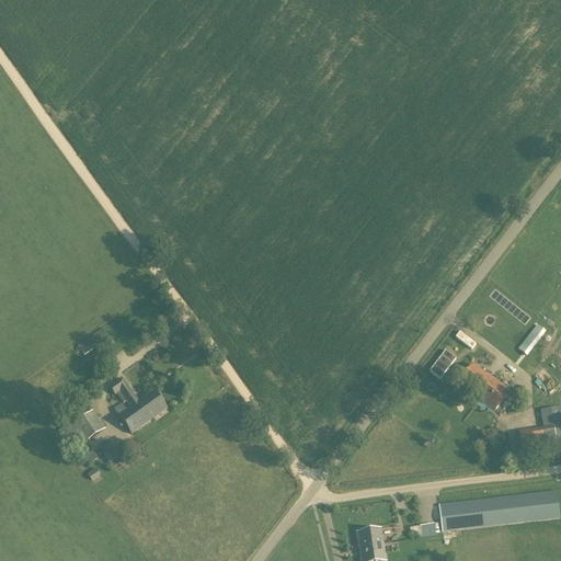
[(560,325),(560,316),(552,309),(518,351),(525,356),(544,334),(550,340),(560,325)]
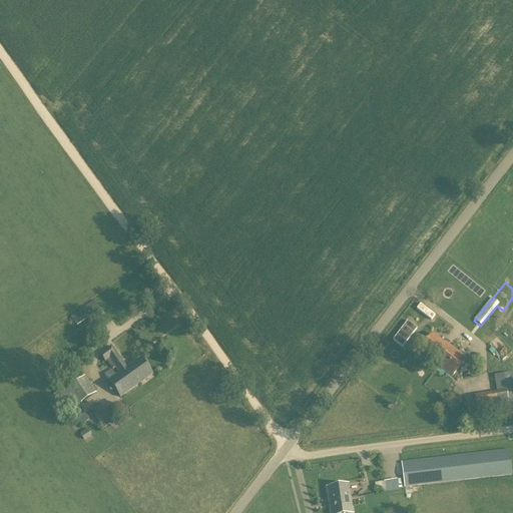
[(93,301),(70,317),(77,327),(100,311),(93,301)]
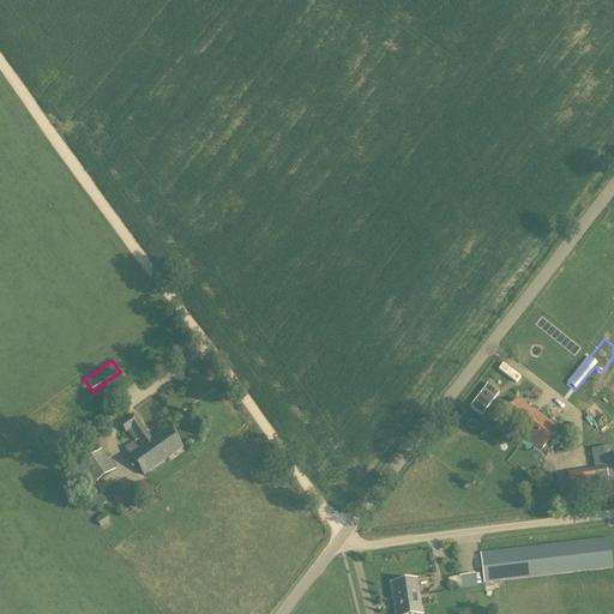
[(524,438),(527,439),(542,420),(541,420),(543,419),(534,411),(533,413),(529,409),(517,401),(503,419),(525,437),(524,438)]
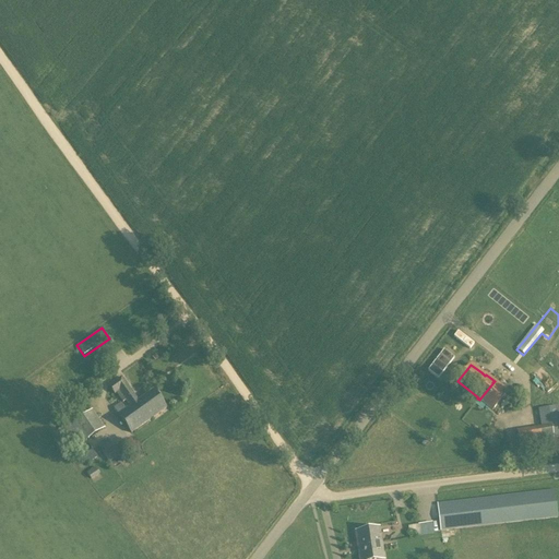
[(114,408),(122,421),(132,415),(132,414),(142,407),(138,402),(139,402),(122,378),(109,388),(115,395),(117,394),(123,403),(126,401),(130,407),(126,411),(121,403),(114,408)]
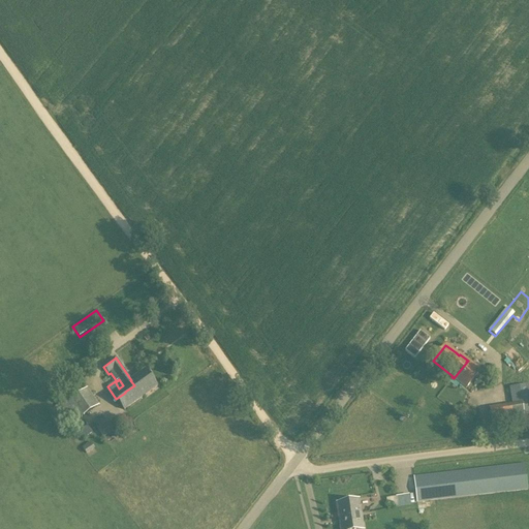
[(467,362),(454,378),(466,389),(480,370),(468,361),(466,362),(467,362)]
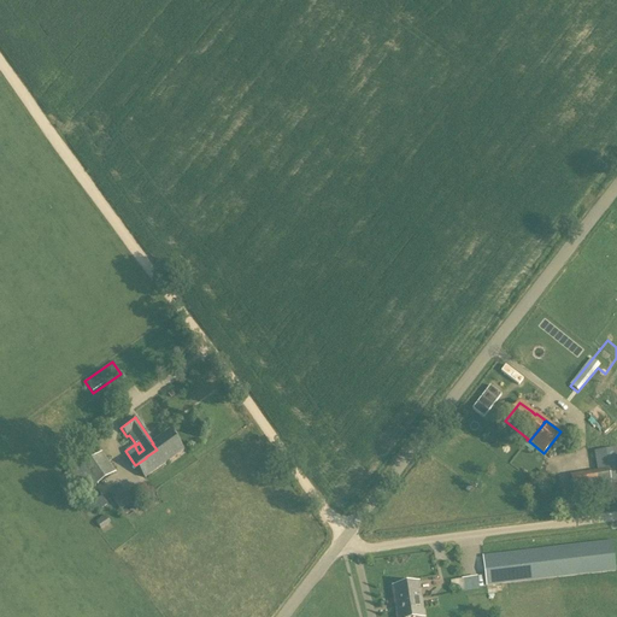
[(146,458),(135,465),(145,479),(183,452),(169,432),(153,444),(152,444),(157,450),(146,457),(146,458)]
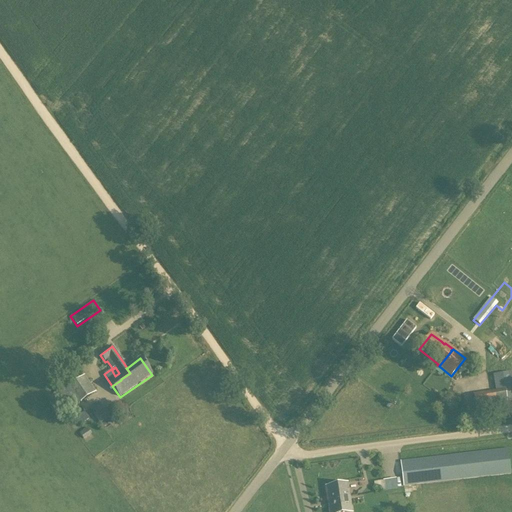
[(506,373),(493,376),(496,391),(473,395),(476,412),(497,408),(498,412),(508,410),(507,404),(511,403),(511,389),(507,390),(506,384),(508,384),(506,373)]
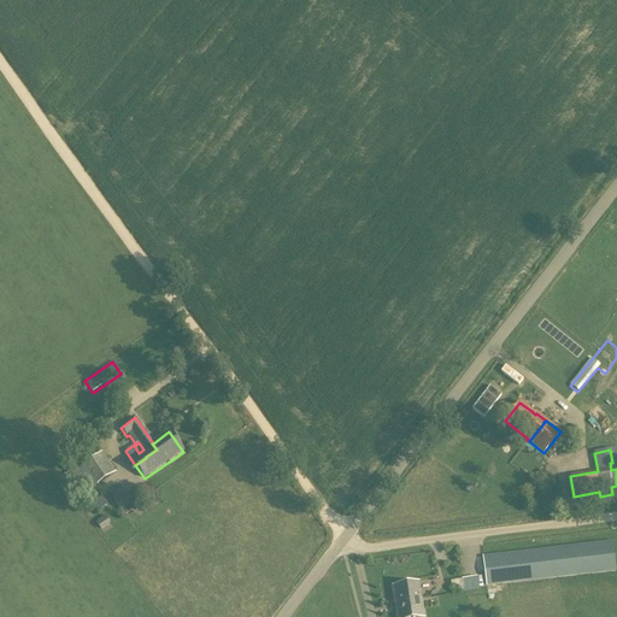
[(101,452),(69,476),(83,495),(116,471),(101,452)]
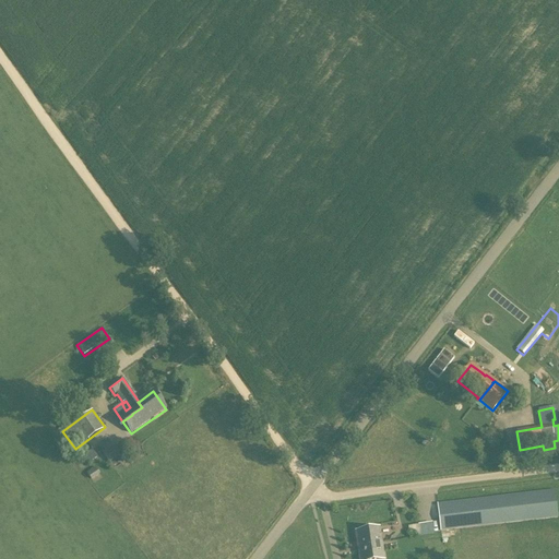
[(485,432),(494,439),(499,432),(490,426),(485,432)]
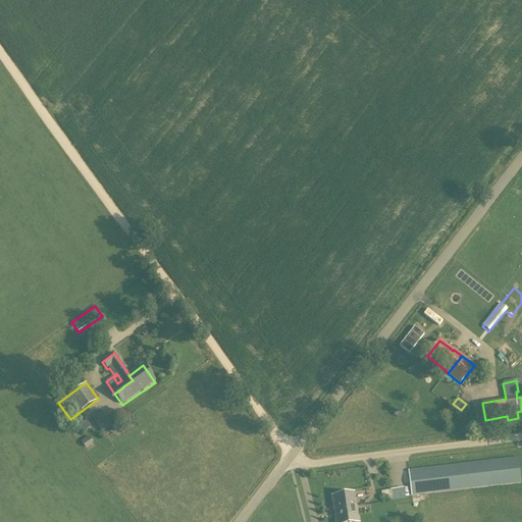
[(111,426),(101,411),(92,417),(102,432),(111,426)]
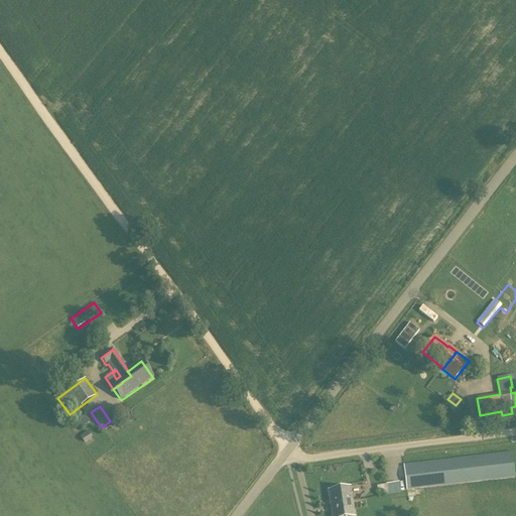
[(90,421),(85,415),(76,421),(81,428),(90,421)]
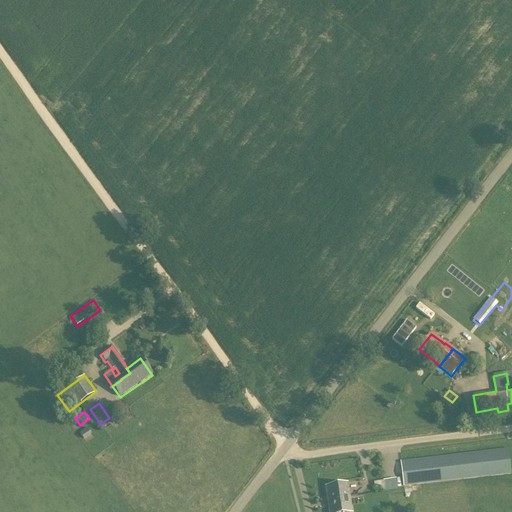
[(80,433),(84,439),(93,433),(89,427),(80,433)]
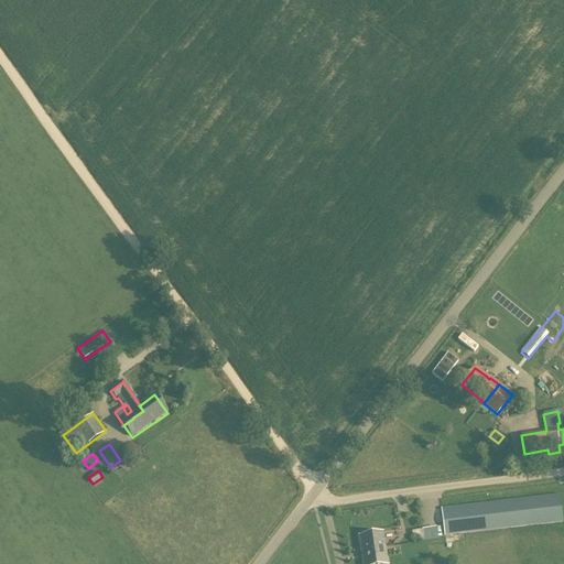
[(441,508),(443,527),(444,538),(563,523),(560,494),(441,508)]
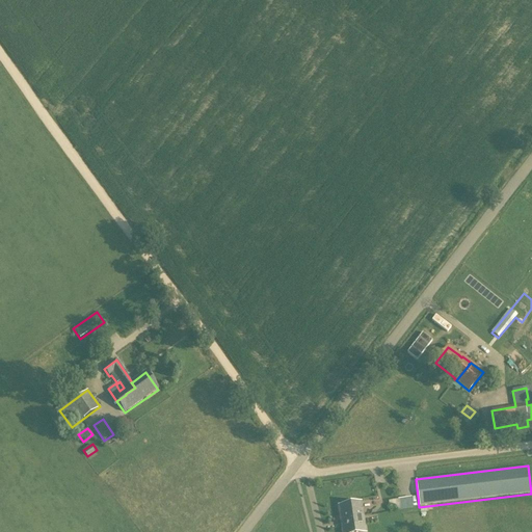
[(411,498),(399,500),(388,501),(389,510),(413,507),(411,498)]
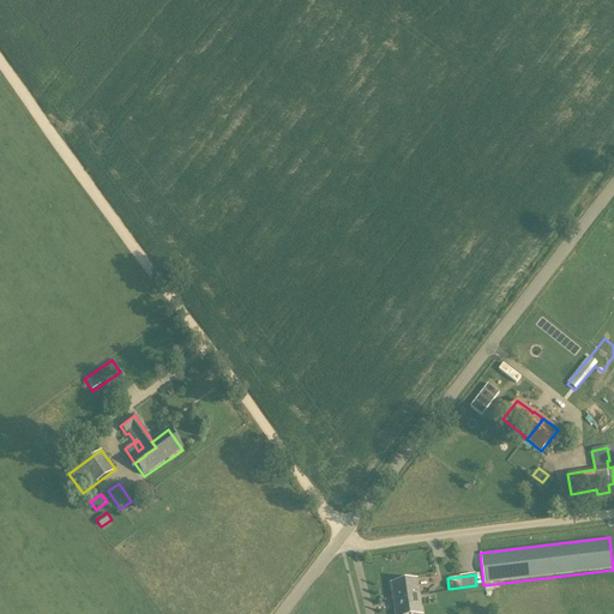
[(391,584),(395,613),(421,613),(416,581),(391,584)]
